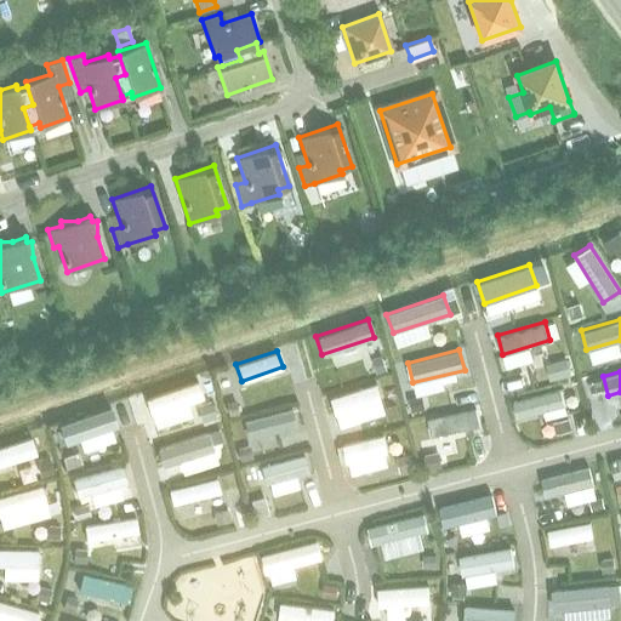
[(203,397),(198,380),(144,397),(151,414),(203,397)]
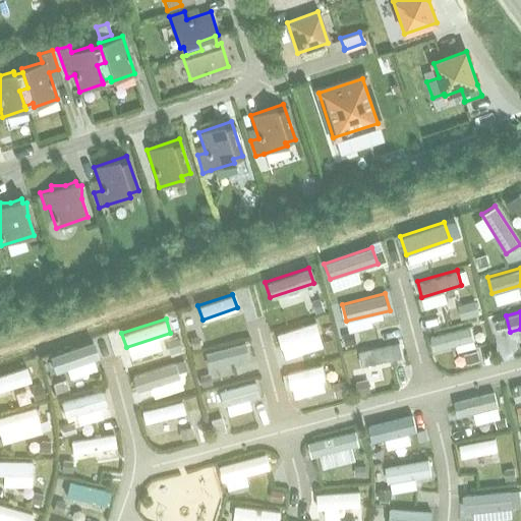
[(320,336),(315,322),(275,333),(279,347),(320,336)]
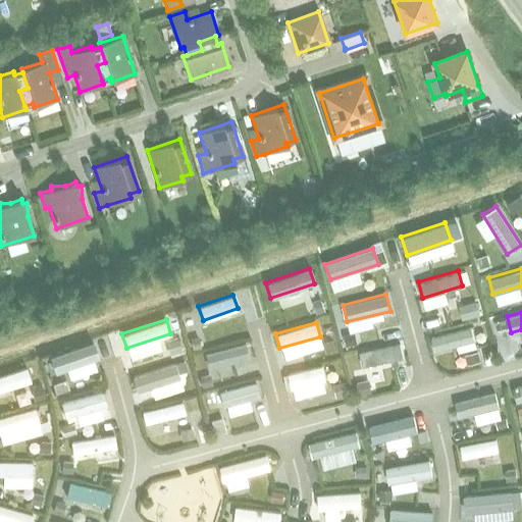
[(473,342),(470,327),(430,337),(433,351),(473,342)]
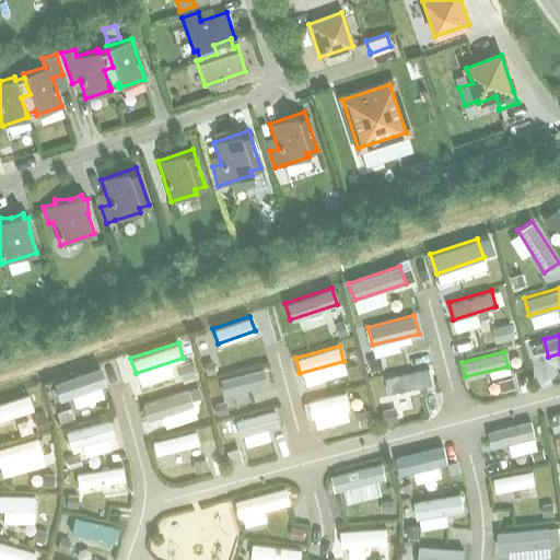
[(105,384),(100,365),(53,382),(59,400),(105,384)]
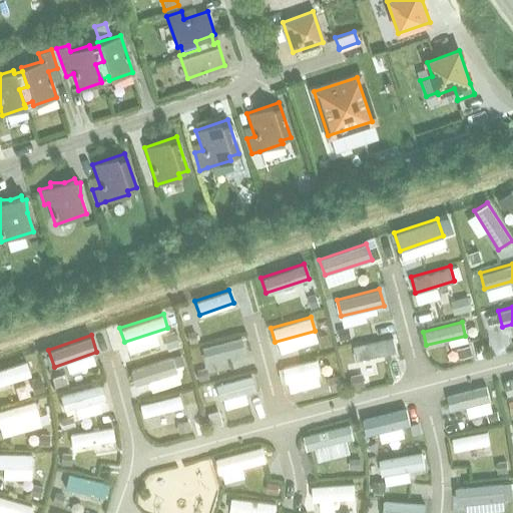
[(240,336),(201,346),(205,361),(244,350),(240,336)]
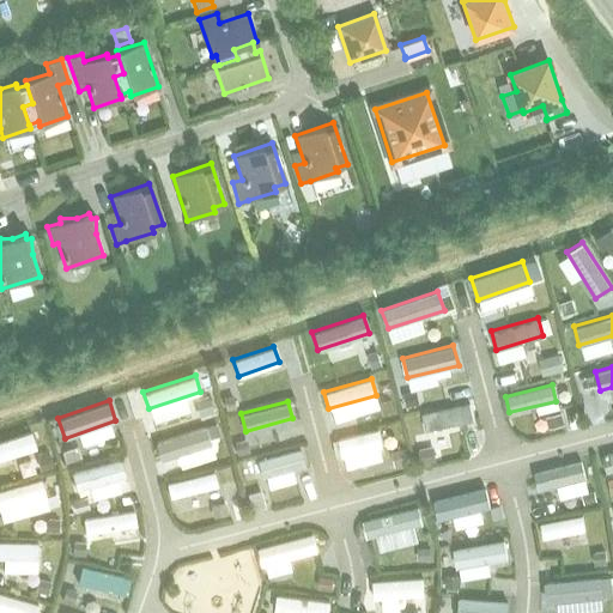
[(472,420),(468,402),(423,412),(426,430),(472,420)]
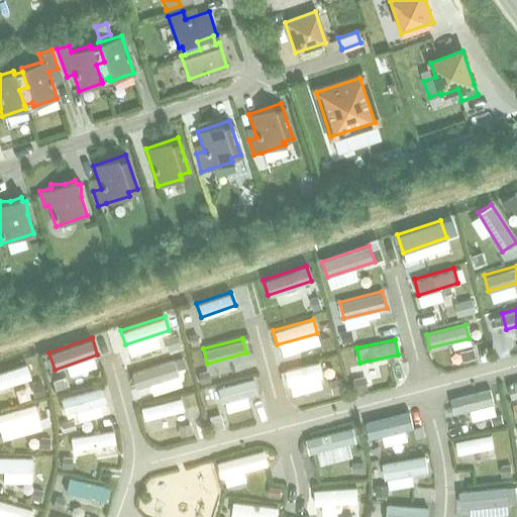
[(178,376),(174,359),(131,373),(135,388),(178,376)]
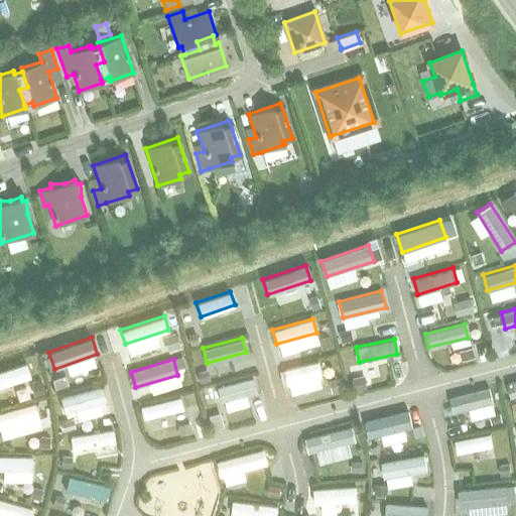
[(321,375),(318,360),(282,369),(285,383),(321,375)]
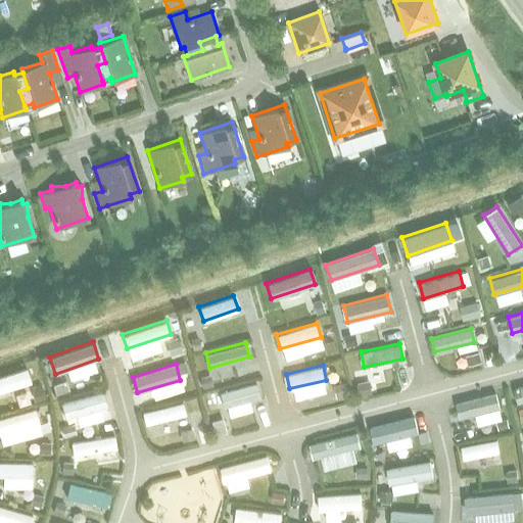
[(0,392),(32,383),(27,368),(0,375),(0,392)]
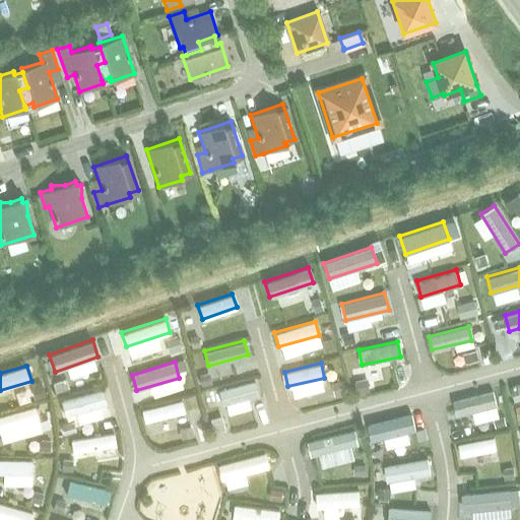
[(254,381),(217,392),(221,406),(258,395),(254,381)]
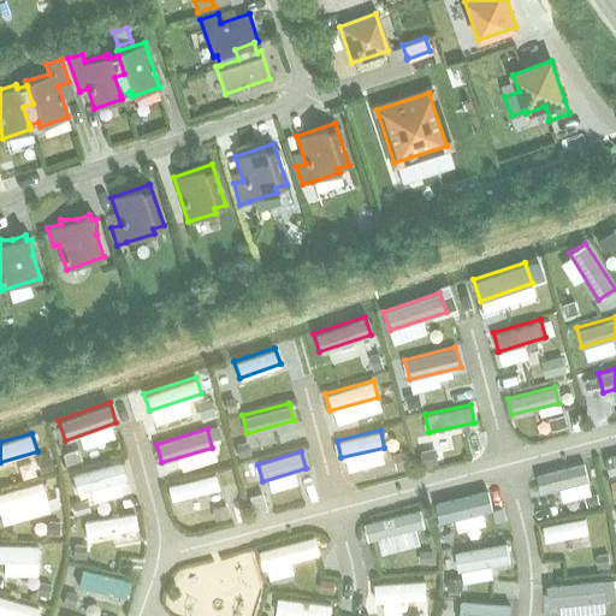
[(615,472),(615,454),(605,456),(609,473),(615,472)]
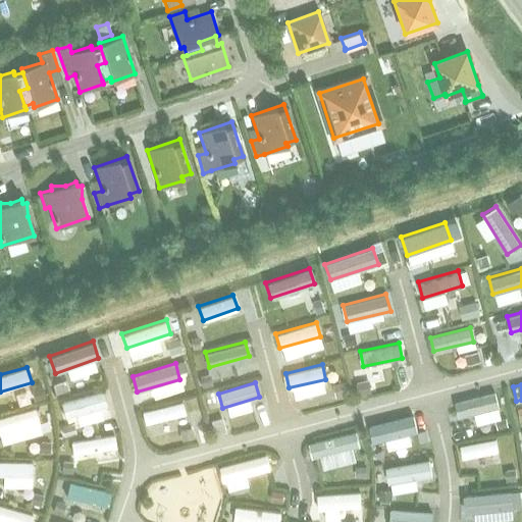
[(103,388),(60,401),(65,416),(107,405),(103,388)]
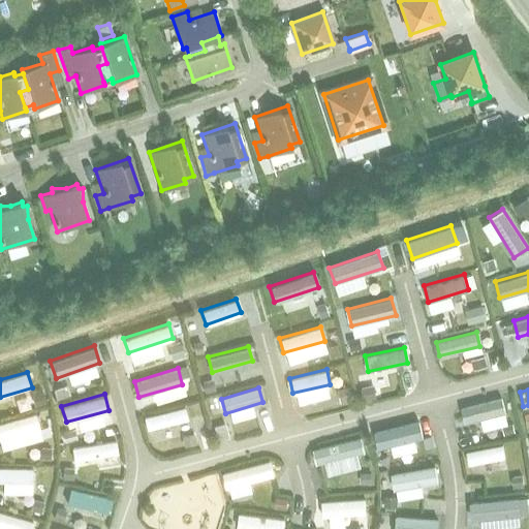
[(504,412),(501,397),(461,406),(464,422),(504,412)]
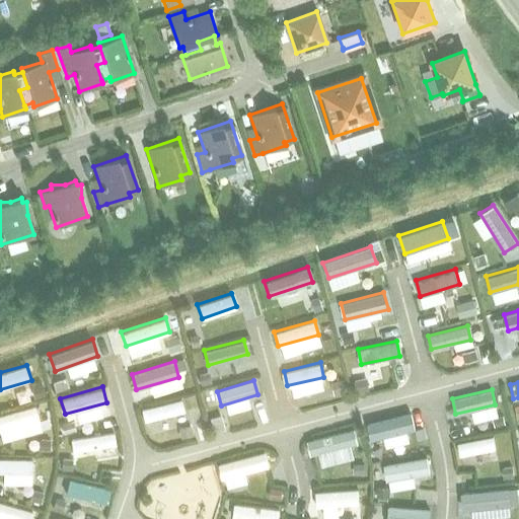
[(184,412),(181,398),(142,409),(145,421),(184,412)]
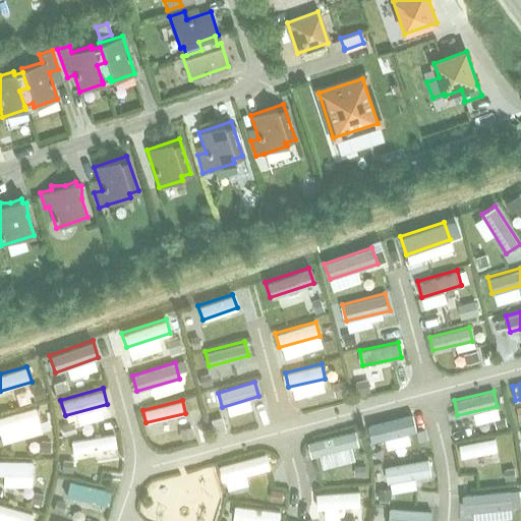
[(0,431),(38,421),(34,407),(0,415),(0,431)]
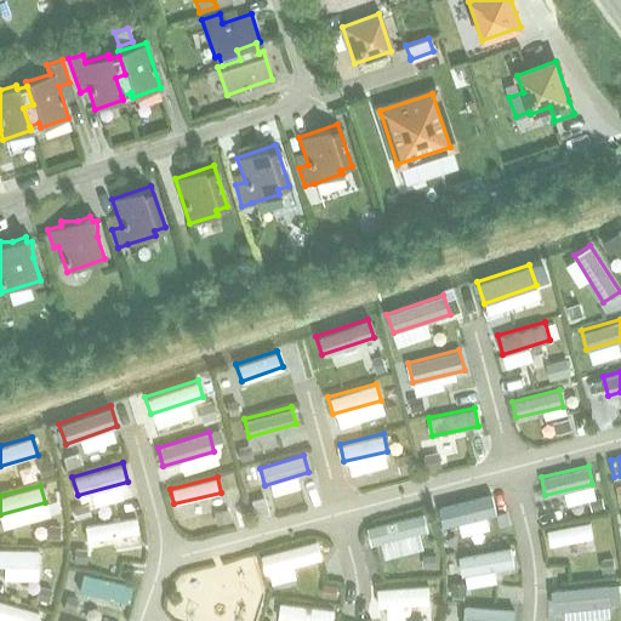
[(495,513),(490,494),(438,506),(443,525),(495,513)]
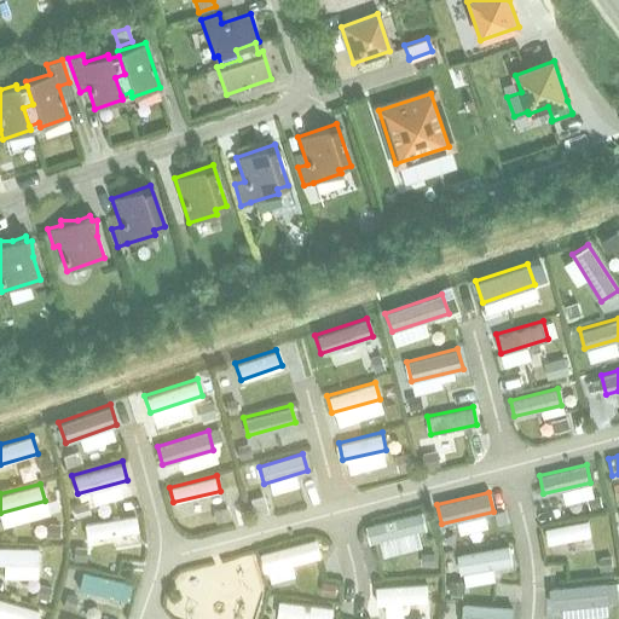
[(426,530),(422,513),(365,525),(369,542),(426,530)]
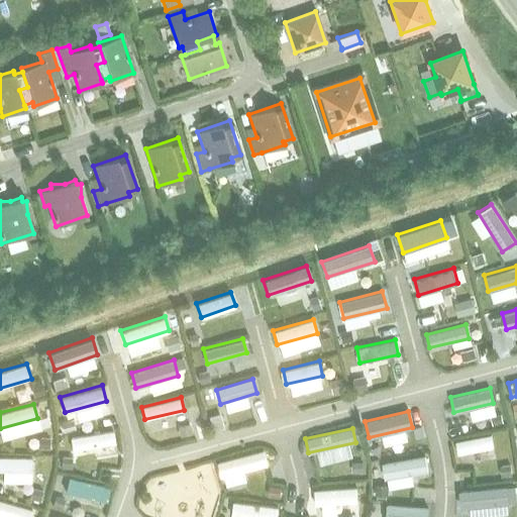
[(114,443),(112,431),(70,438),(72,450),(114,443)]
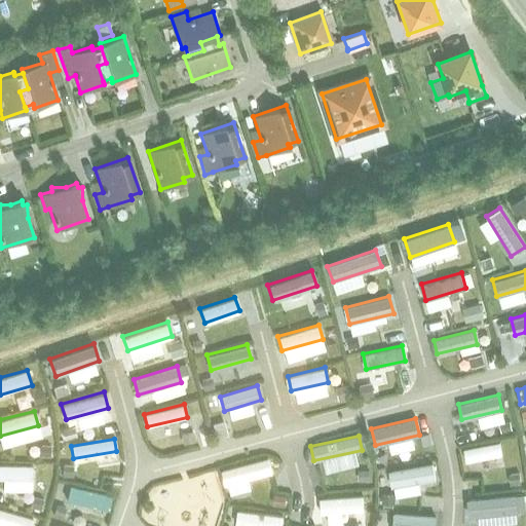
[(501,454),(499,442),(463,448),(465,461),(501,454)]
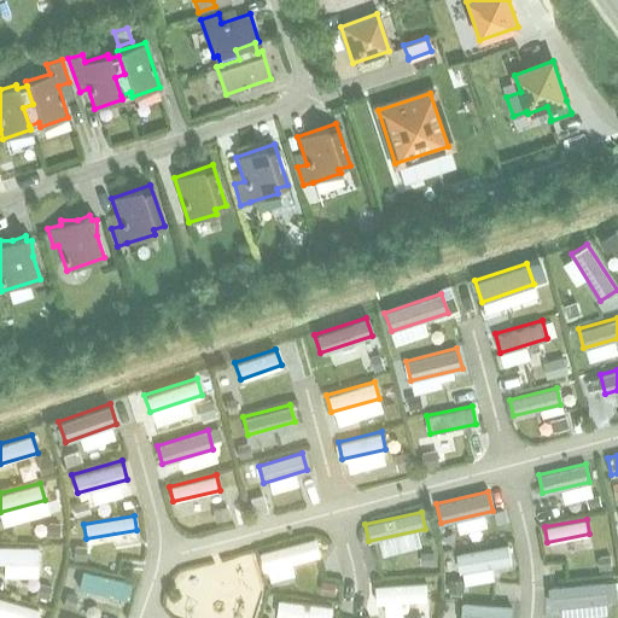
[(314,537),(260,552),(264,569),(319,555),(314,537)]
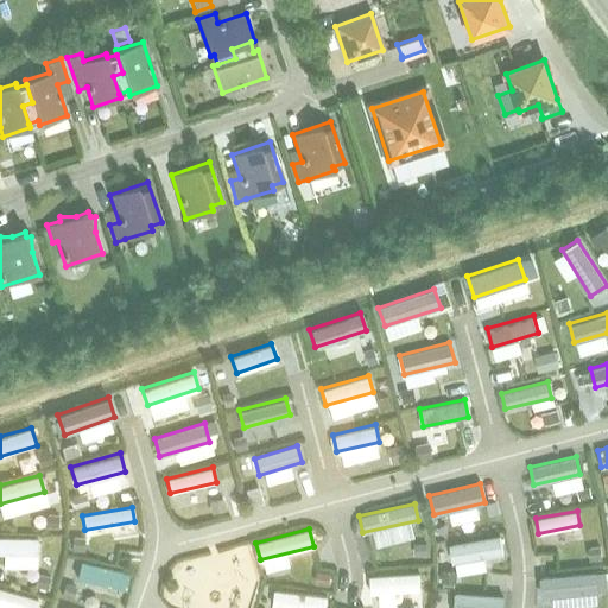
[(502,555),(499,534),(449,544),(453,563),(502,555)]
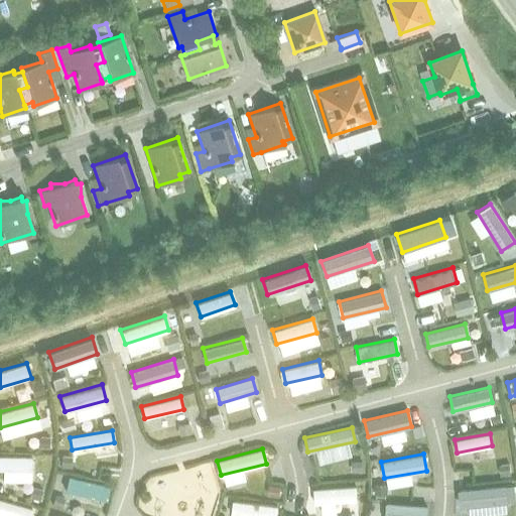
[(0,470),(31,471),(31,457),(0,455),(0,470)]
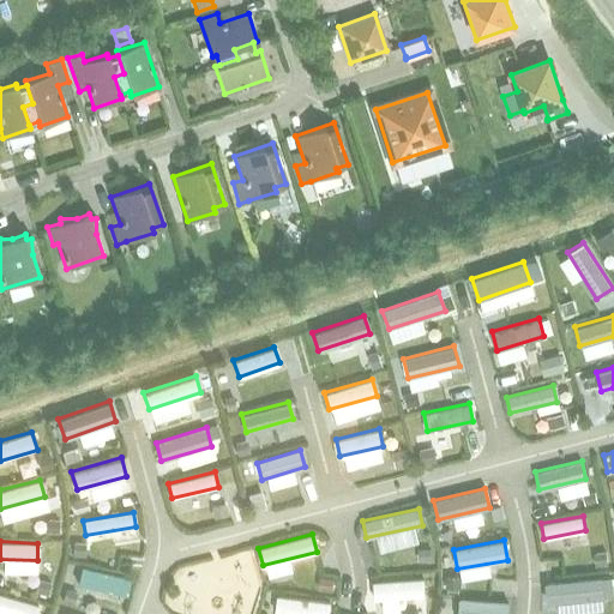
[(131,579),(82,567),(78,584),(127,596),(131,579)]
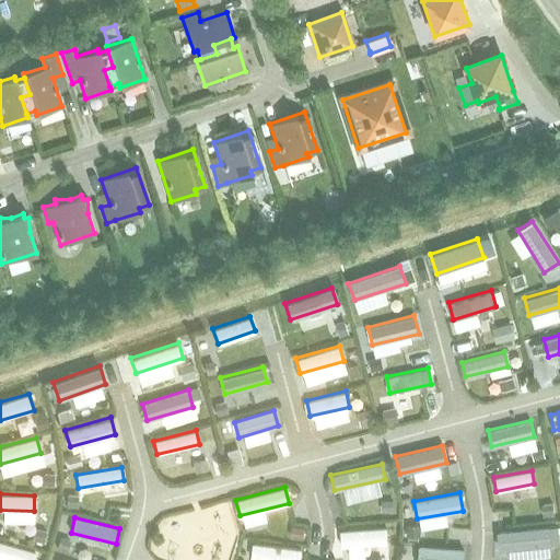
[(550,544),(548,525),(497,532),(499,550),(550,544)]
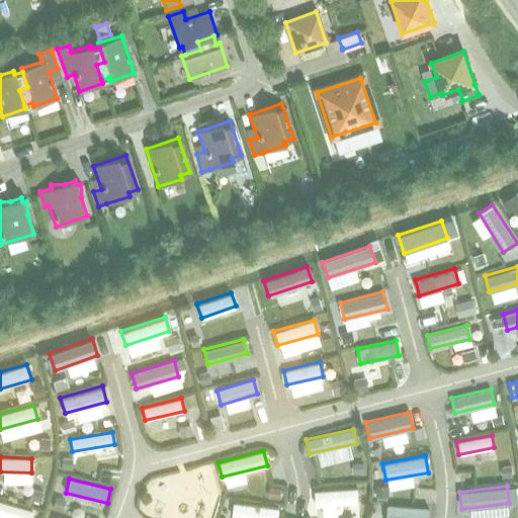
[(358,503),(357,489),(315,491),(316,505),(358,503)]
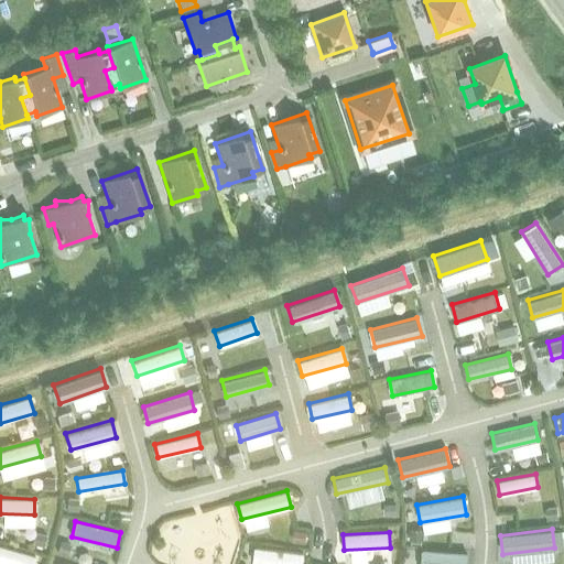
[(0,562),(7,563),(32,563),(35,555),(0,545),(0,562)]
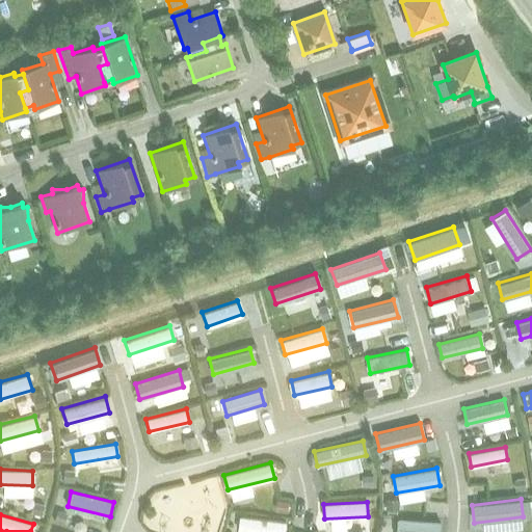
[(245,531),(285,531),(287,522),(240,516),(238,531),(245,531)]
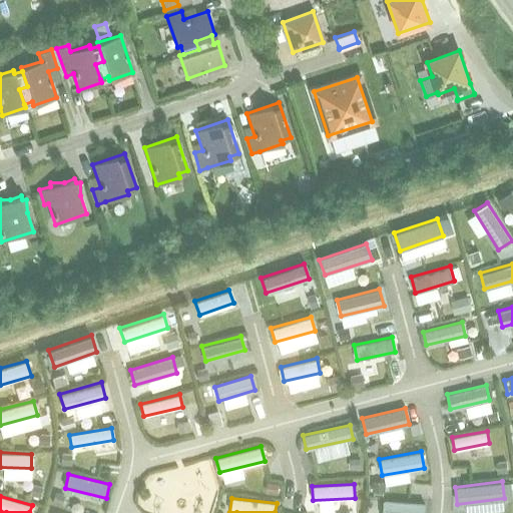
[(423,512),(424,503),(385,500),(384,512),(423,512)]
